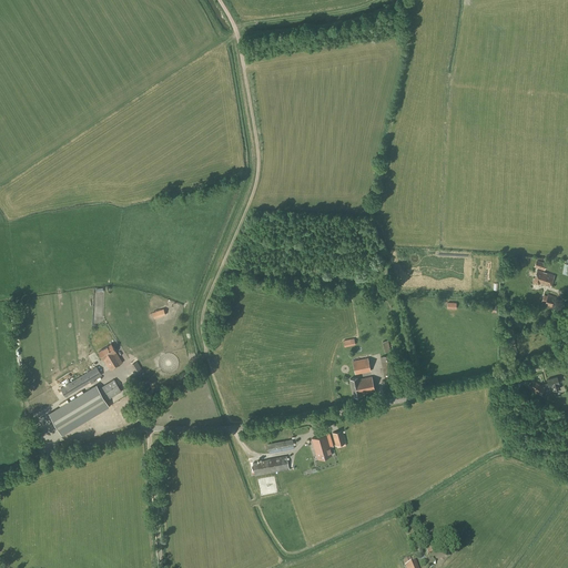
[(544,271),(545,269),(546,264),(539,262),(536,261),(534,267),(544,271)]
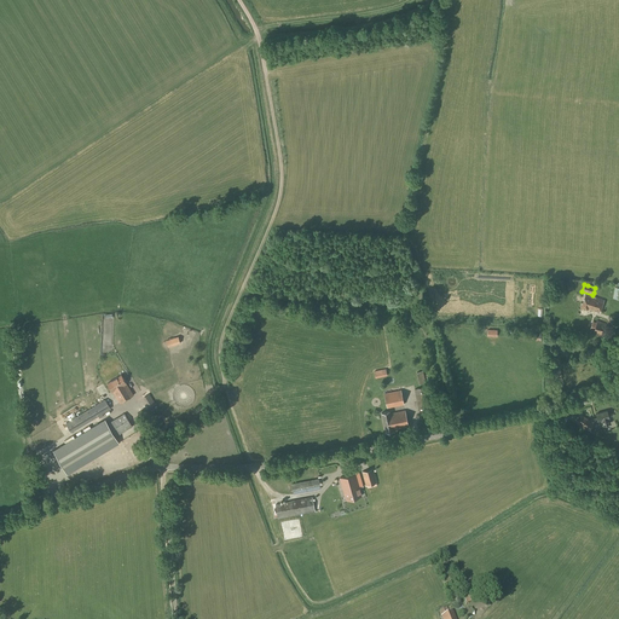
[(600,313),(603,301),(585,294),(583,304),(582,302),(579,307),(588,310),(588,308),(600,313)]
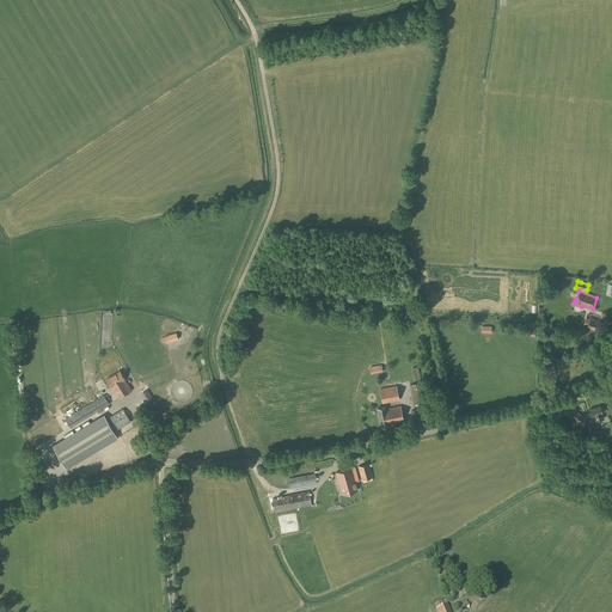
[(589,319),(586,318),(585,319),(583,325),(587,326),(586,330),(592,331),(592,329),(597,331),(600,322),(589,318),(589,319)]
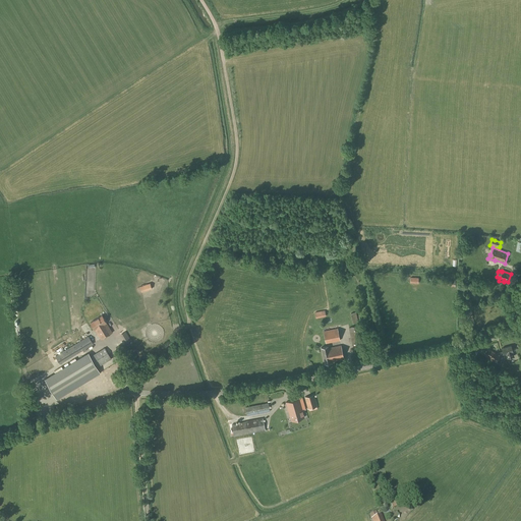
[(141,292),(152,289),(150,283),(139,287),(141,292)]
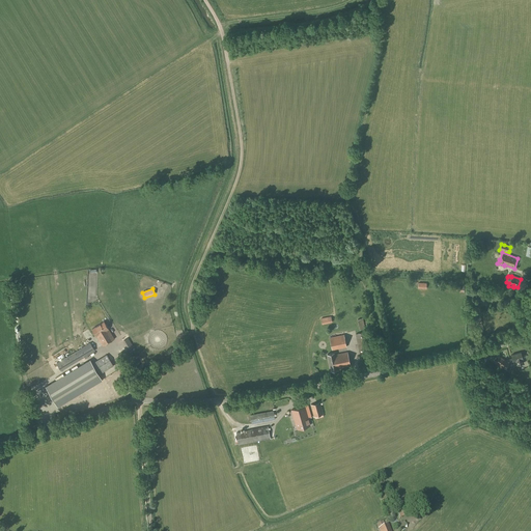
[(322,325),(333,323),(331,316),(320,318),(322,325)]
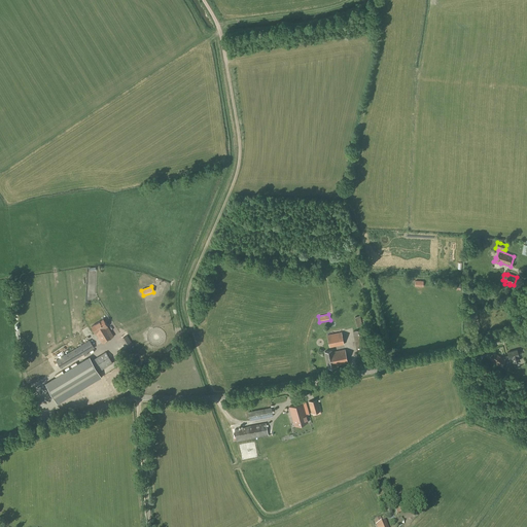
[(113,337),(107,326),(103,319),(92,326),(96,334),(102,343),(113,337)]
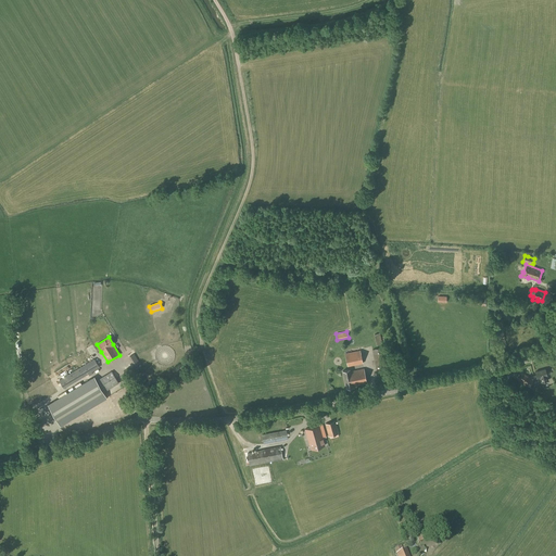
[(377,371),(388,369),(383,348),(371,350),(377,371)]
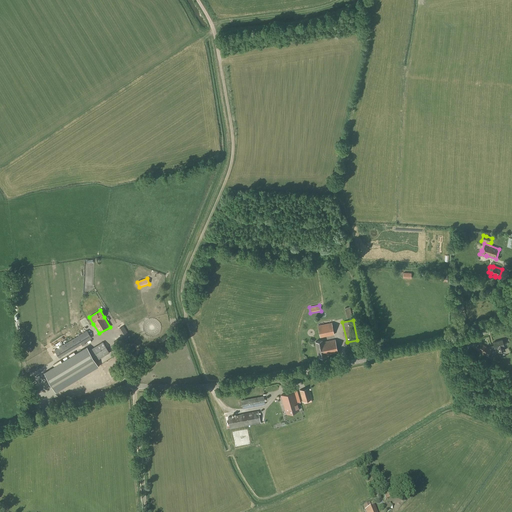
[(320,338),(334,335),(332,323),(318,325),(320,338)]
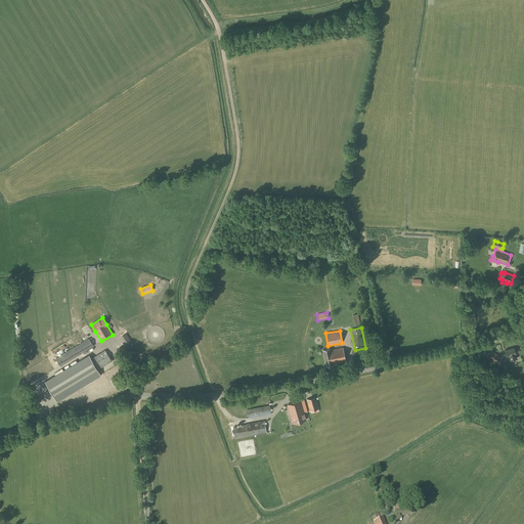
[(84,354),(87,352),(86,351),(93,346),(89,339),(55,358),(60,366),(83,352),(84,354)]
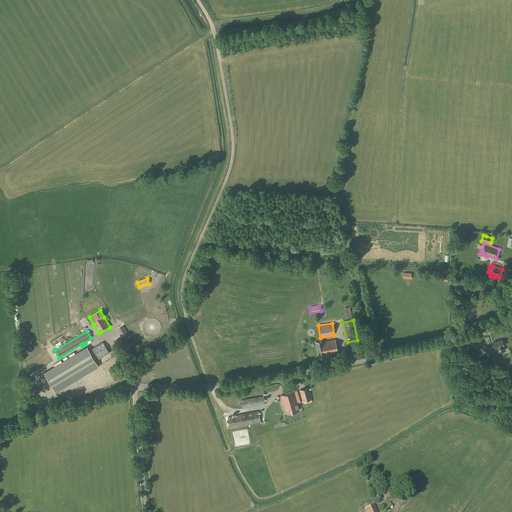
[(338,353),(335,339),(322,342),(322,340),(315,342),(319,358),(325,357),(325,355),(338,353)]
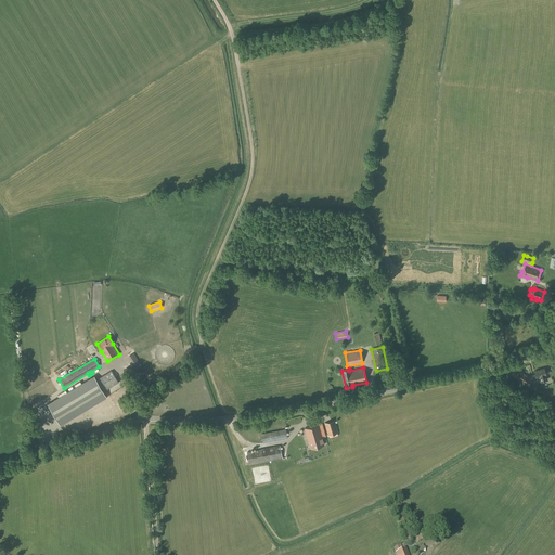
[(536,375),(537,379),(539,378),(540,382),(547,379),(546,376),(544,369),(534,371),(536,375)]
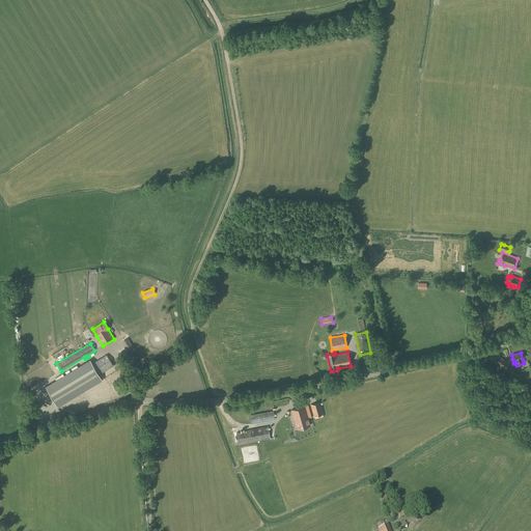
[(513,363),(512,359),(505,360),(499,357),(496,363),(507,370),(511,364),(513,363)]
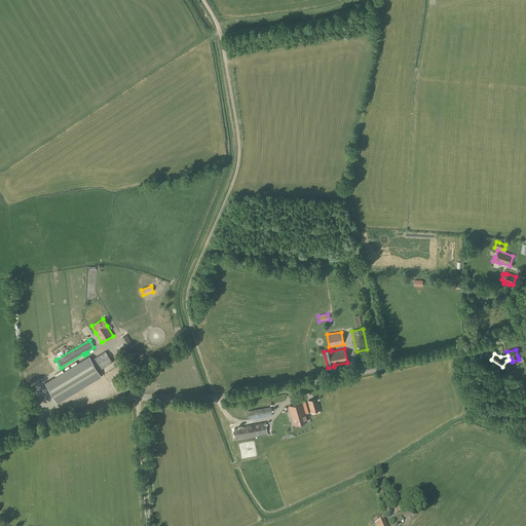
[(89,357),(45,383),(58,403),(102,377),(89,357)]
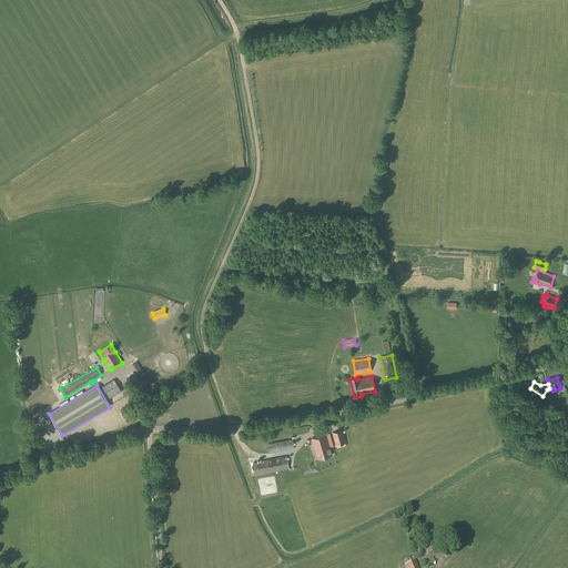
[(335,446),(346,444),(342,430),(332,433),(335,446)]
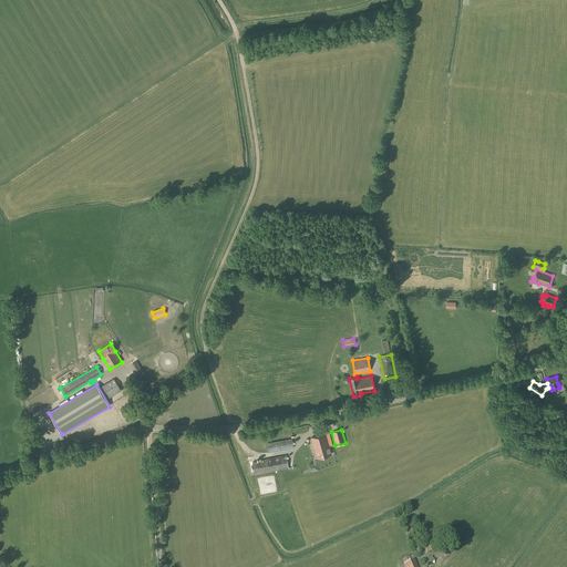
[(317,459),(331,455),(329,447),(330,447),(326,434),(310,439),(316,455),(317,459)]
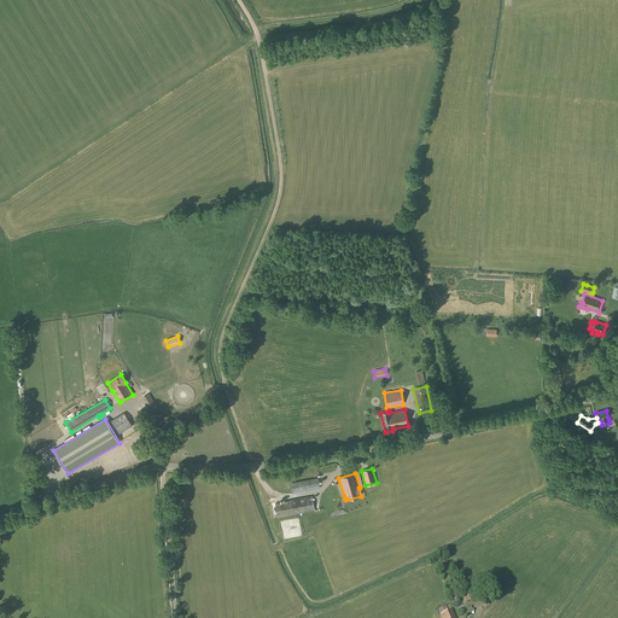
[(293,494),(298,493),(320,489),(318,479),(296,483),(291,484),(293,494)]
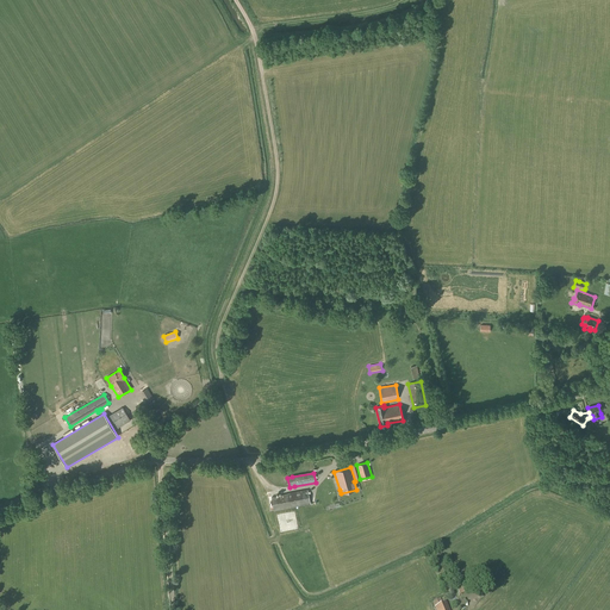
[(274,511),(310,504),(307,490),(288,493),(271,497),(274,511)]
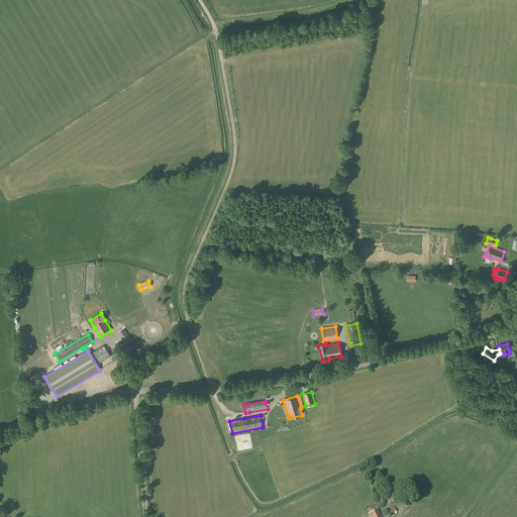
[(390,505),(398,501),(394,492),(386,496),(390,505)]
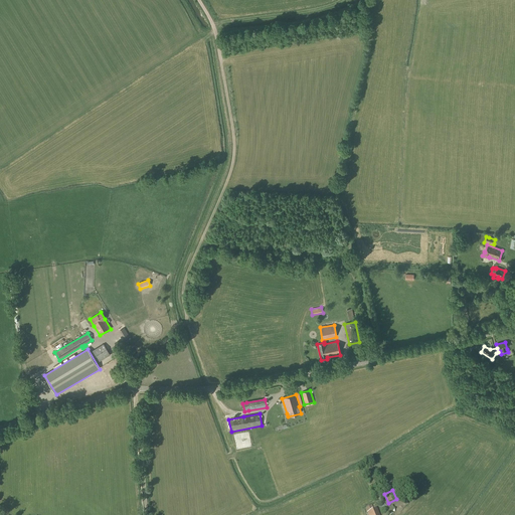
[(371,505),(364,508),(367,513),(367,514),(379,514),(377,508),(373,510),(371,505)]
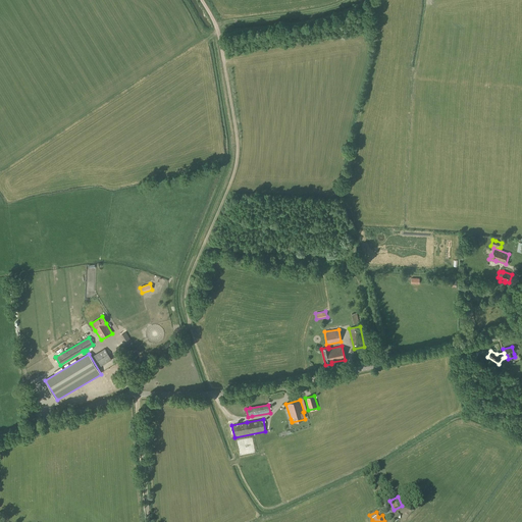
[(394,521),(396,521),(400,519),(400,516),(398,514),(397,513),(390,518),(392,518),(387,521),(392,521),(394,521)]
